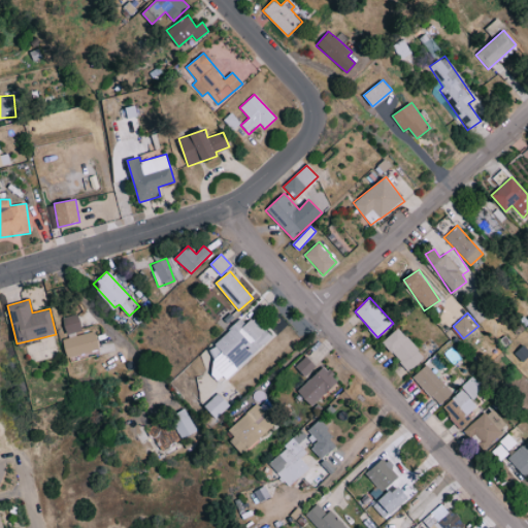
[(64,333),(80,332),(80,315),(63,316),(64,333)]
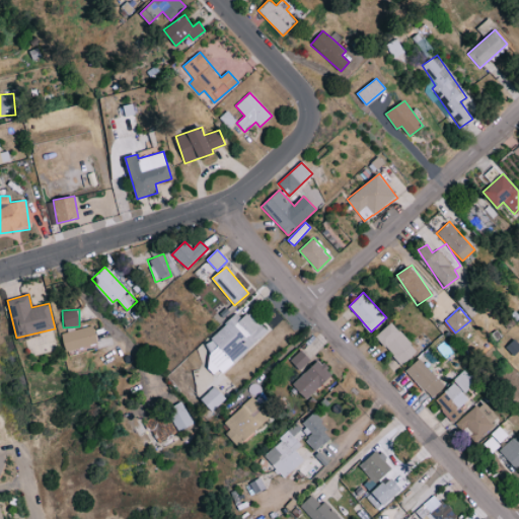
[(268,330),(250,311),(242,318),(237,314),(204,345),(214,356),(205,364),(217,377),(268,330)]
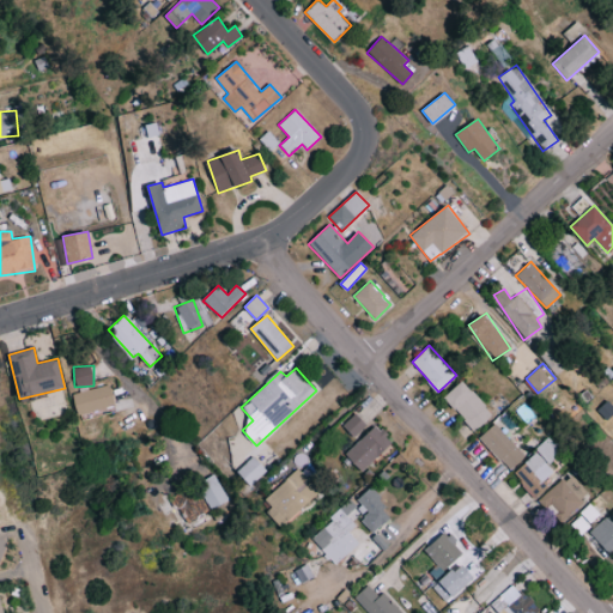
[(444,398),(475,431),(495,414),(465,380),(444,398)]
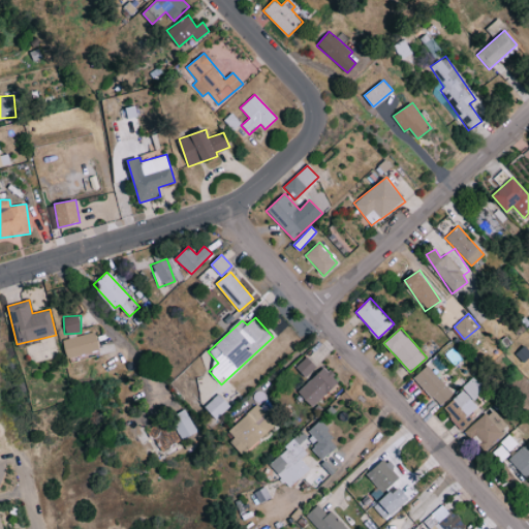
[(67,360),(100,352),(95,332),(62,340),(67,360)]
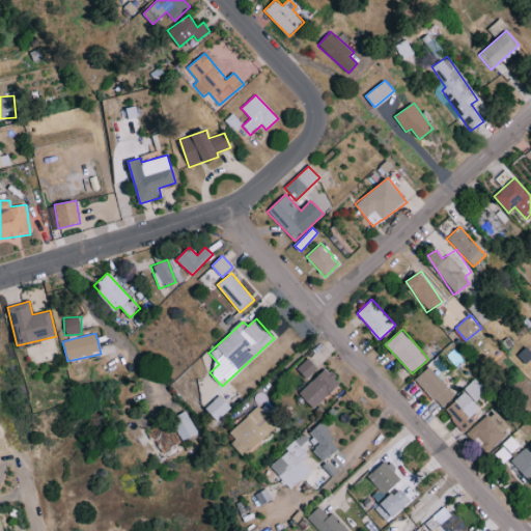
[(297,368),(306,379),(317,368),(308,358),(297,368)]
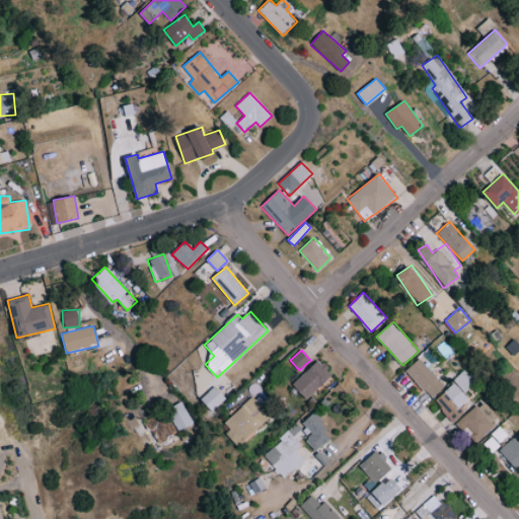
[(429,398),(443,387),(422,358),(406,369),(429,398)]
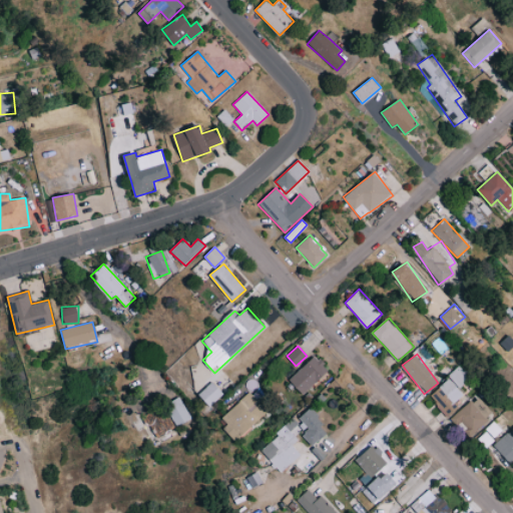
[(314,355),(289,381),(304,395),(329,369),(314,355)]
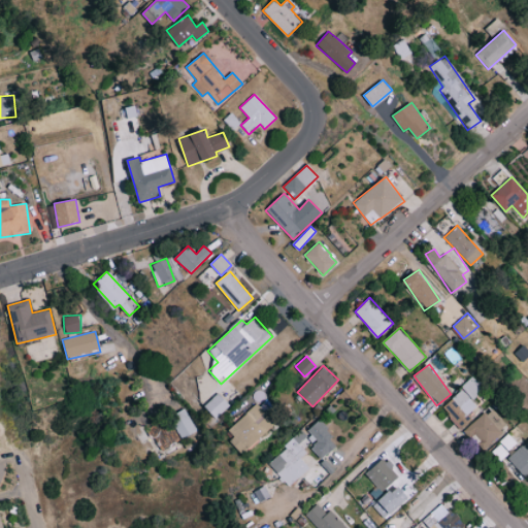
[(471,399),(483,390),(473,378),(440,405),(460,429),(471,419),(468,415),(477,406),(471,399)]
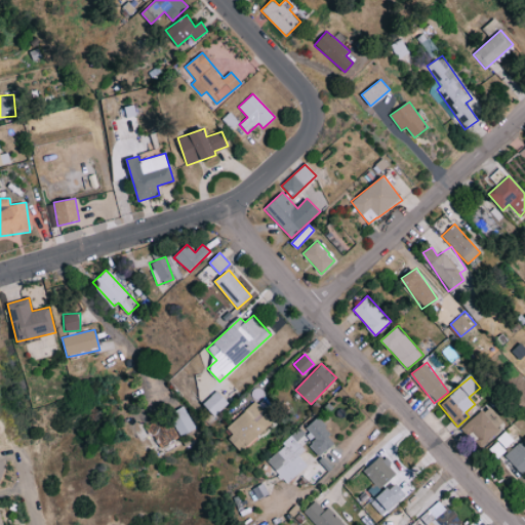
[(203,403),(214,415),(229,402),(216,391),(203,403)]
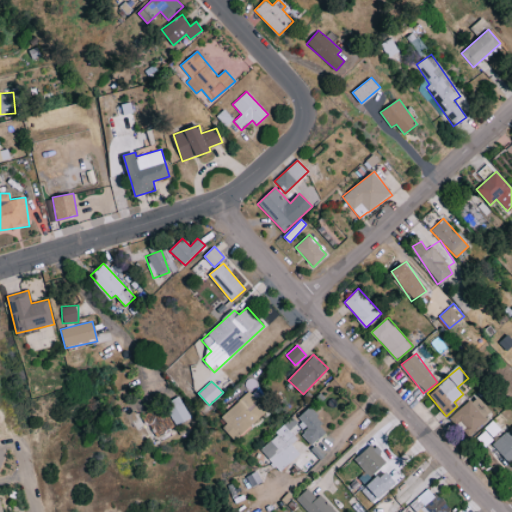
[(235,440),(268,411),(258,401),(249,391),(221,417),(227,423),(223,427),(235,440)]
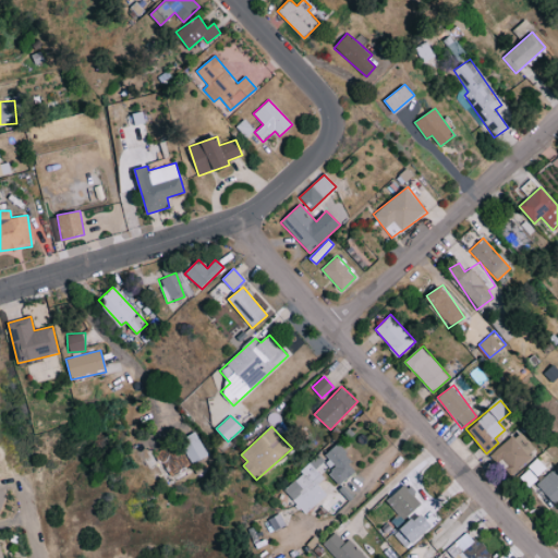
[(493,455),(511,474),(536,450),(518,431),(493,455)]
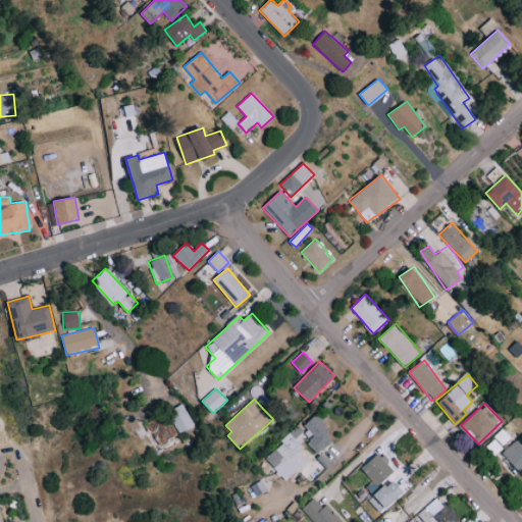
[(178,434),(194,426),(183,404),(167,411),(178,434)]
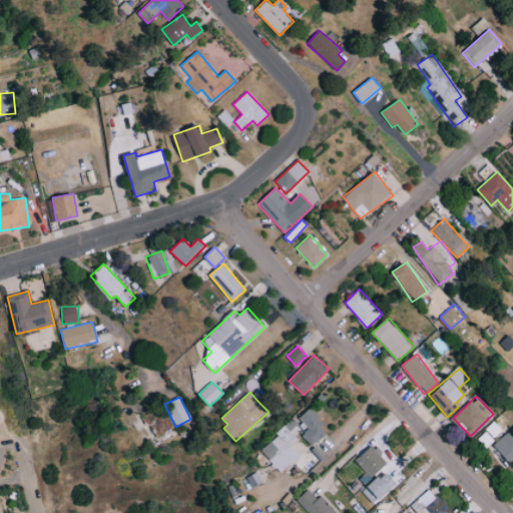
[(152,439),(173,429),(162,406),(141,415),(152,439)]
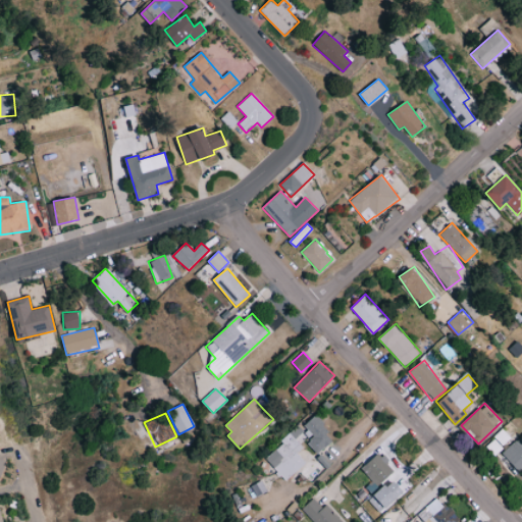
[(307,441),(316,454),(334,440),(315,416),(302,426),(312,438),(307,441)]
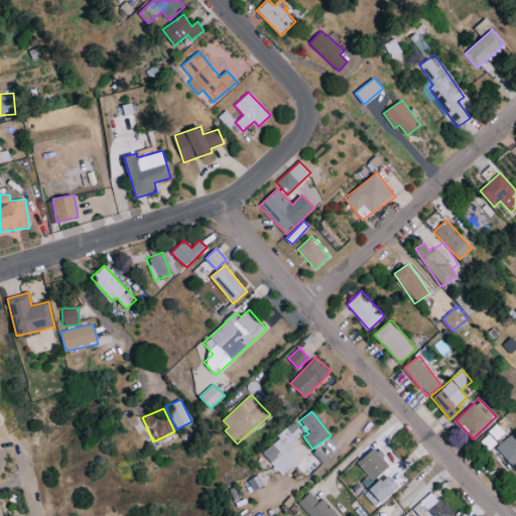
[(282,476),(302,458),(293,447),(299,442),(291,433),(299,425),(295,421),(261,452),(282,476)]
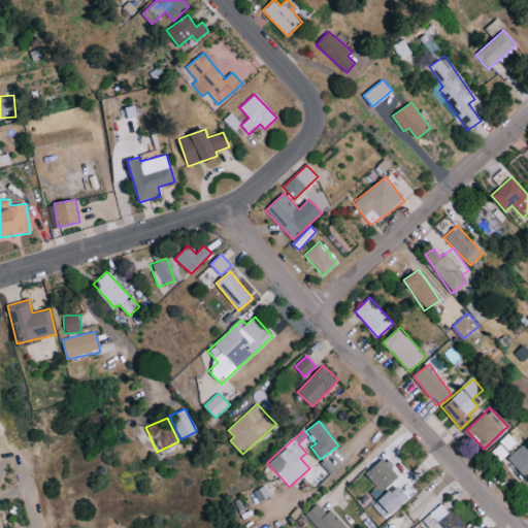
[(527,470),(527,450),(523,444),(507,457),(523,475),(527,470)]
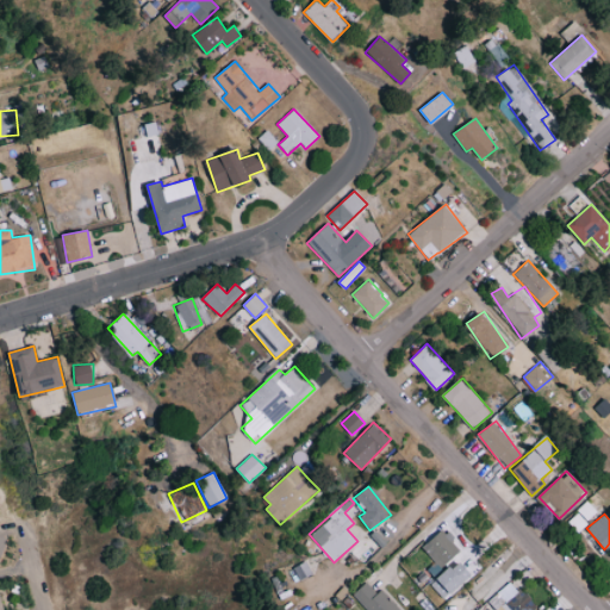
[(422,547),(434,560),(427,566),(448,593),(461,583),(446,564),(460,552),(443,530),(422,547)]
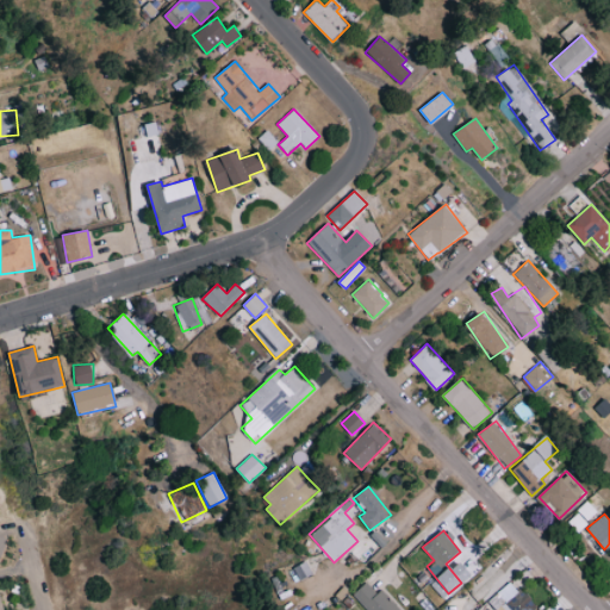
[(504,604),(497,609),(534,609),(512,580),(496,592),(504,604)]
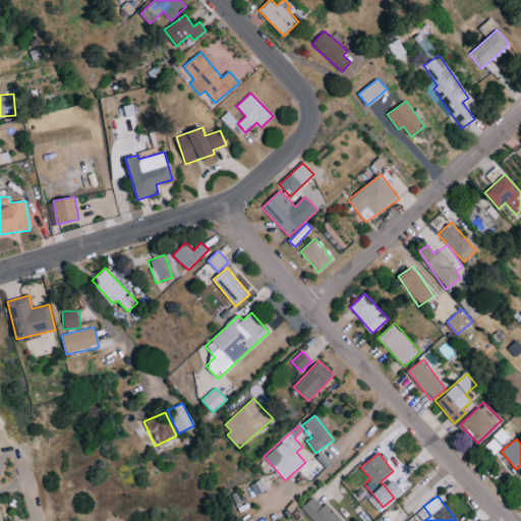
[(313,520),(341,520),(326,504),(323,507),(312,497),(301,508),(313,520)]
